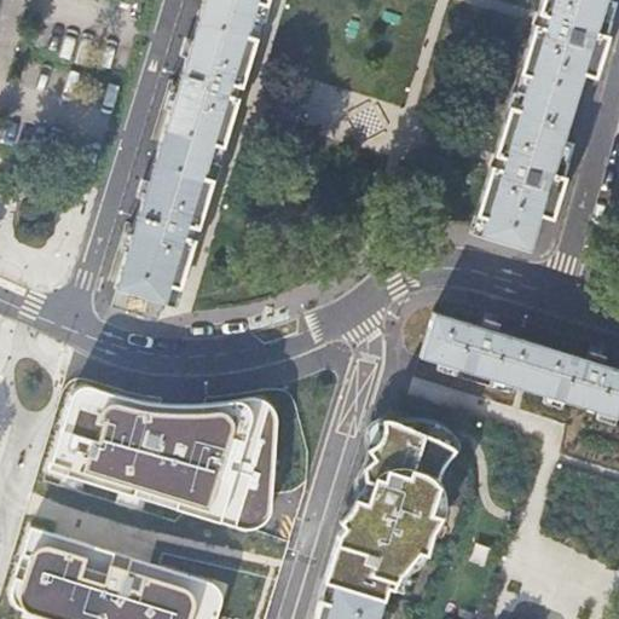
[(203,0),(116,287),(119,288),(165,302),(166,302),(186,239),(192,242),(194,239),(197,241),(200,235),(202,229),(197,226),(197,225),(191,223),(230,98),(235,99),(236,98),(241,99),(243,93),(244,87),(239,85),(241,84),(235,81),(259,0),(203,0)]
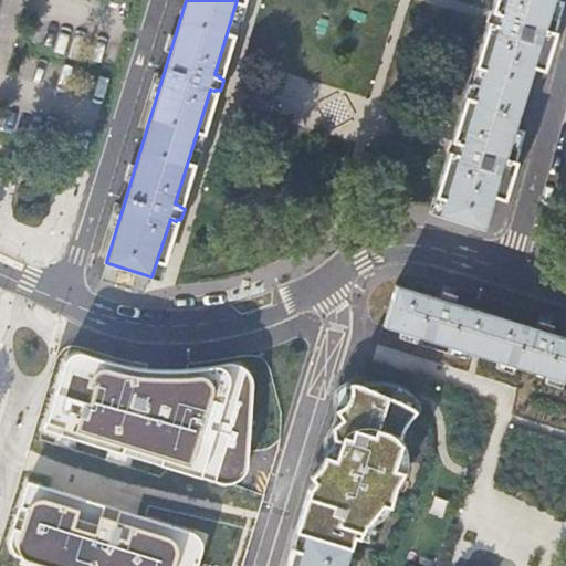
[(485,230),(555,0),(504,0),(501,12),(496,11),(495,13),(491,12),(490,19),(488,24),(492,25),(492,27),(496,29),(462,142),(457,140),(457,143),(452,142),(450,147),(449,152),(453,154),(452,156),(458,157),(439,216),(485,230)]
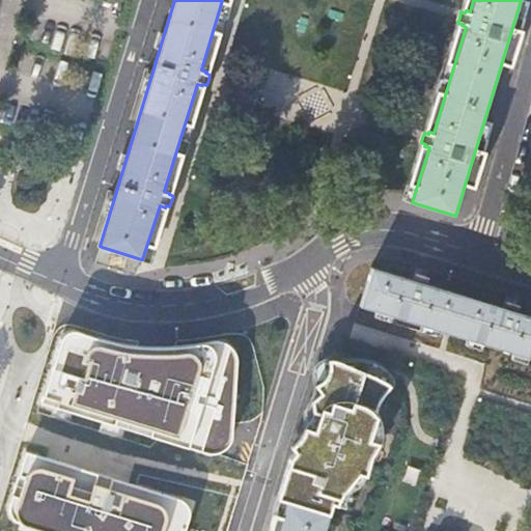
[(141,259),(102,247),(96,262),(116,269),(136,275),(141,259)]
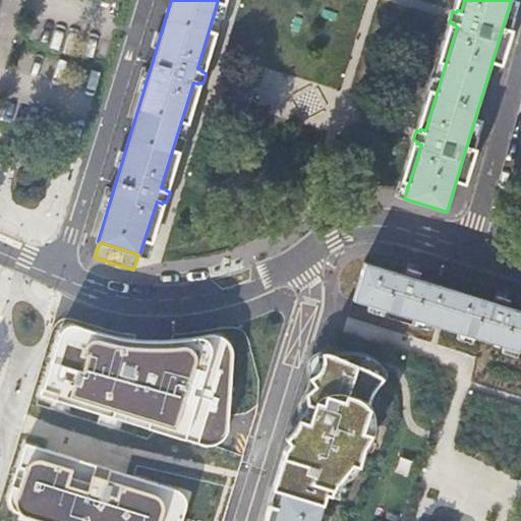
[(354,301),(520,352),(520,309),(508,306),(510,299),(509,298),(510,295),(504,293),(499,292),(498,295),(497,295),(494,302),(418,279),(420,273),(418,272),(419,268),(414,267),(409,265),(408,269),(407,268),(404,275),(366,264),(354,301)]
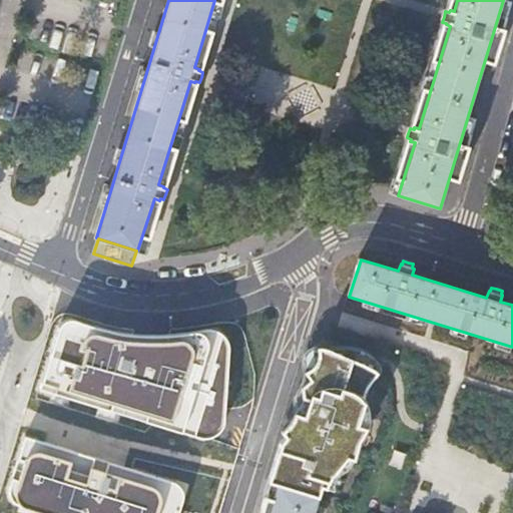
[(164,327),(55,316),(46,404),(224,422),(234,323),(165,316),(164,327)]
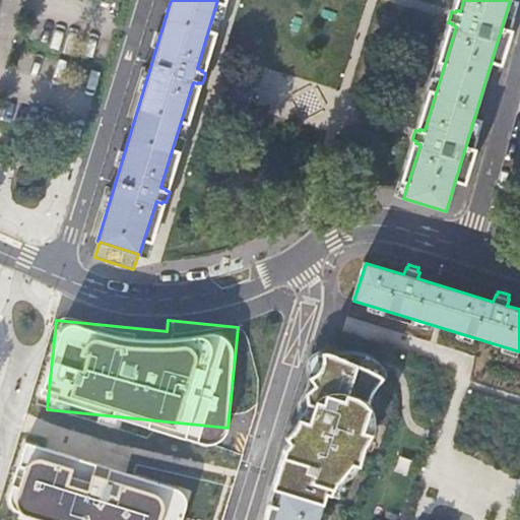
[(271,488),(322,503),(325,493),(330,495),(332,489),(335,481),(338,476),(344,471),(347,467),(349,462),(356,464),(360,457),(361,450),(363,445),(369,437),(371,433),(361,430),(368,407),(367,403),(368,398),(371,391),(376,384),(371,377),(366,370),(355,362),(329,350),(324,349),(309,398),(304,397),(291,438),(283,448),(271,488)]
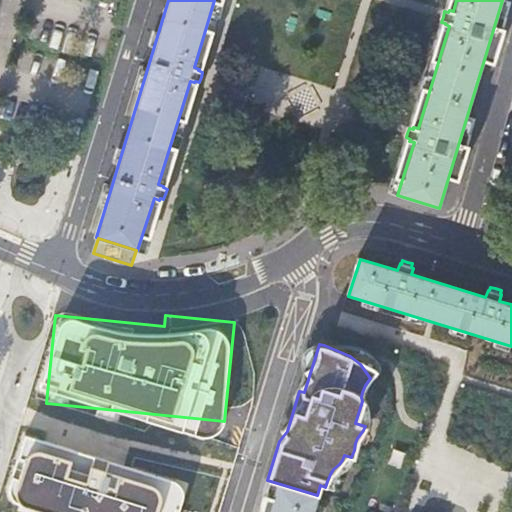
[(177,511),(187,478),(25,436),(8,502),(46,511),(177,511)]
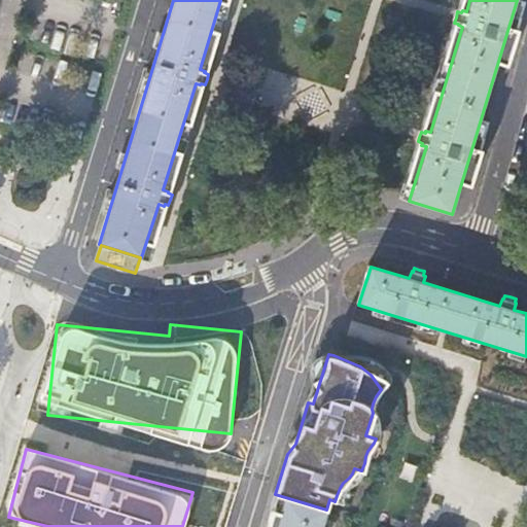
[(321,526),(326,511),(283,497),(274,526),(321,526)]
